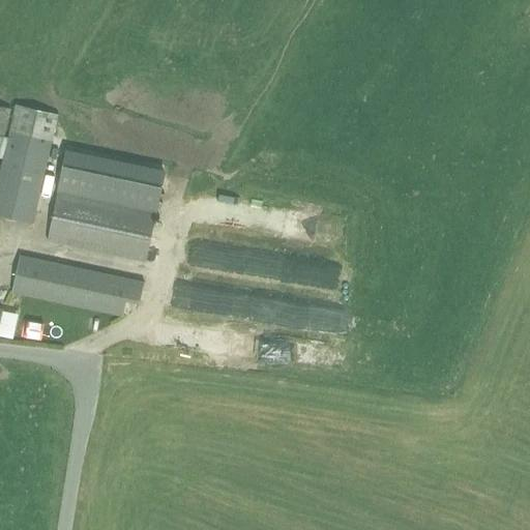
[(0,215),(32,223),(57,114),(16,105),(8,138),(1,137),(8,108),(0,106),(0,158),(3,159),(0,172),(0,215)]
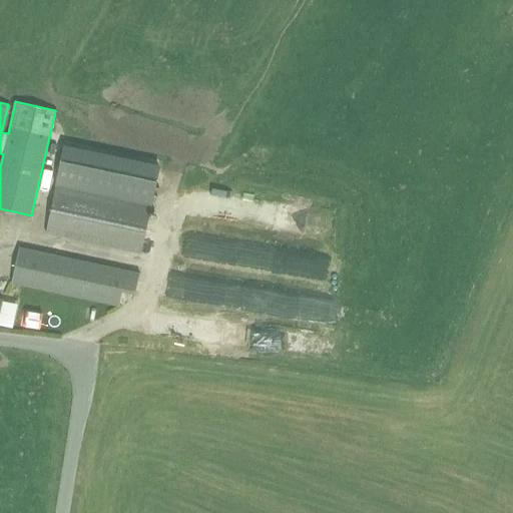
[(56,183),(47,231),(141,250),(151,203),(159,165),(63,146),(56,183)]
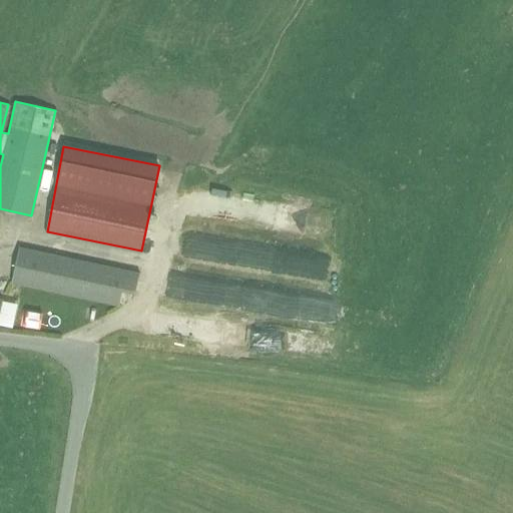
[(259,243),(257,254),(277,258),(279,246),(259,243)]
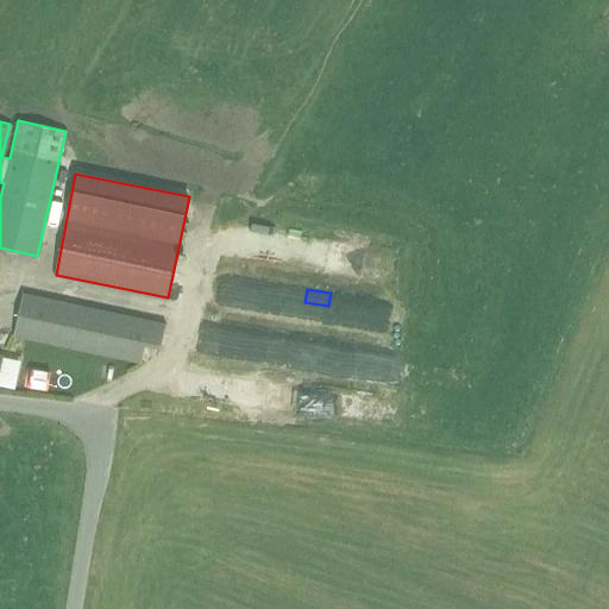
[(145,346),(159,349),(165,325),(23,295),(13,337),(142,364),(145,346)]
